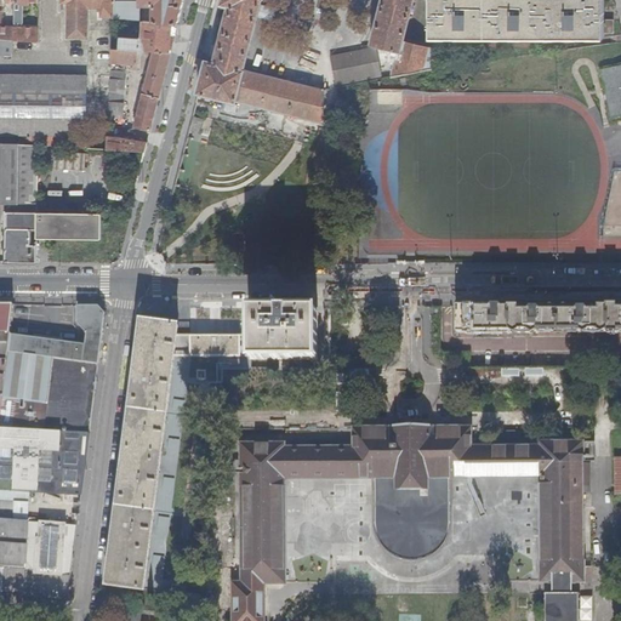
[(13,3),(13,0),(0,0),(0,40),(13,41),(13,28),(0,27),(0,5),(5,5),(5,3),(13,3)]
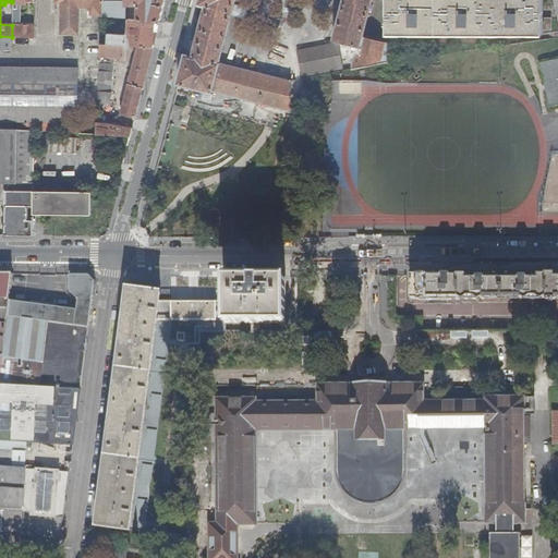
[(34,3),(34,0),(12,0),(12,2),(12,25),(12,37),(34,39),(34,23),(20,22),(20,4),(25,4),(25,3),(34,3)]
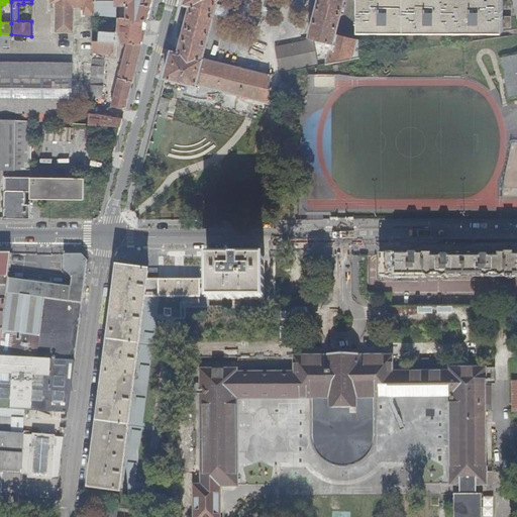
[(94,14),(95,1),(95,0),(49,0),(49,2),(53,2),(56,2),(56,8),(56,31),(74,32),(74,7),(82,7),(85,7),(84,13),(94,14)]
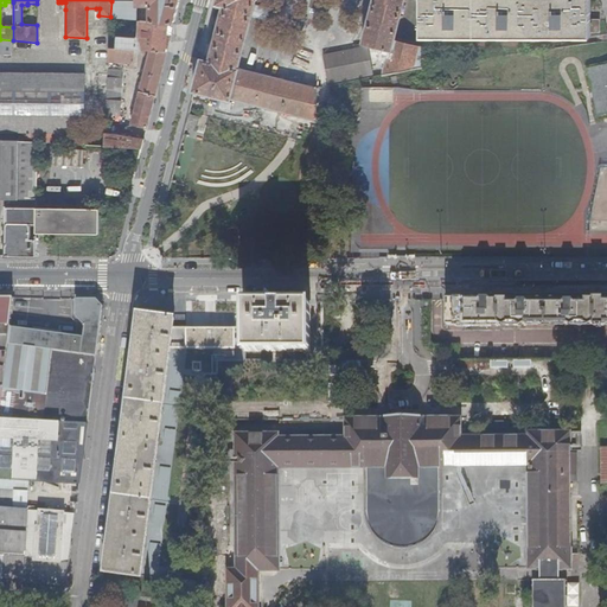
[(136,0),(136,2),(112,1),(110,17),(110,19),(136,20),(136,6),(149,7),(148,21),(174,24),(179,0),(136,0)]
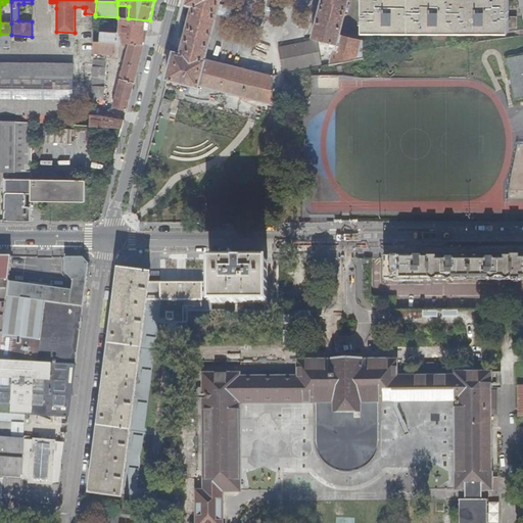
[(171,64),(168,79),(198,87),(199,85),(274,103),(274,77),(206,60),(218,13),(231,16),(233,8),(220,5),(222,0),(224,1),(224,0),(187,0),(186,5),(193,7),(181,53),(175,52),(171,64)]
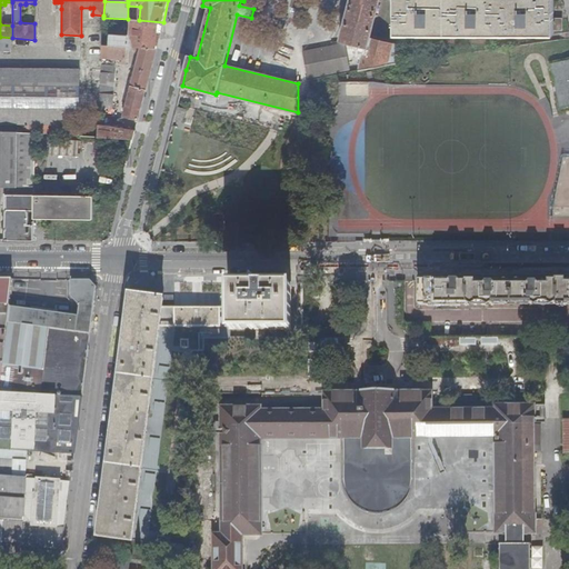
[(305,0),(288,0),(286,11),(301,16),(305,0)]
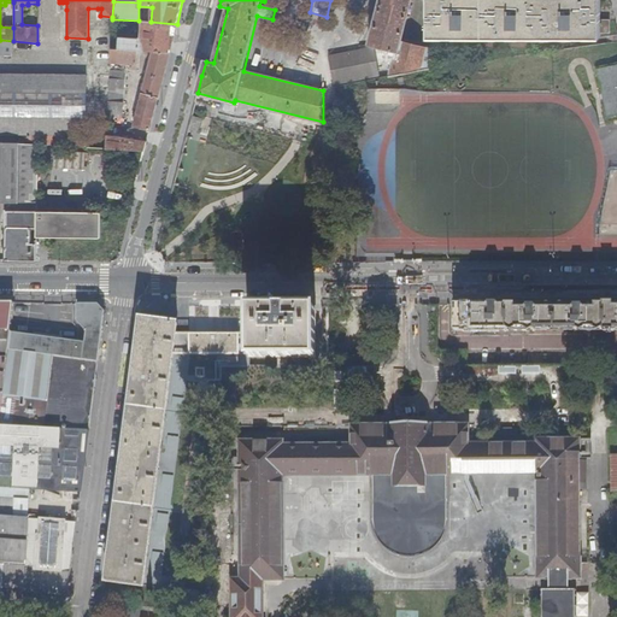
[(381,0),(370,43),(398,51),(399,51),(401,42),(412,0),(381,0)]
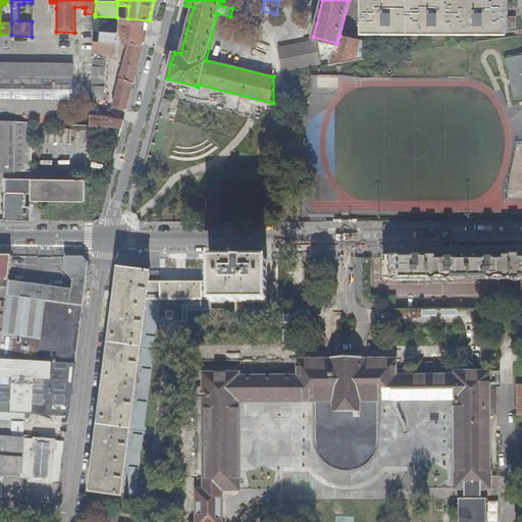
[(520,30),(520,18),(513,18),(513,0),(363,0),(363,16),(362,16),(362,23),(364,23),(364,32),(512,32),(512,29),(520,30)]
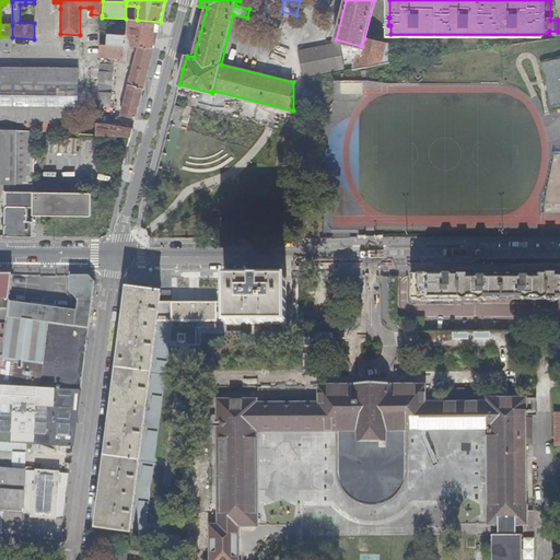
[(158,35),(161,22),(137,20),(128,20),(128,34),(126,36),(107,35),(106,45),(124,46),(126,46),(138,47),(154,48),(158,35)]
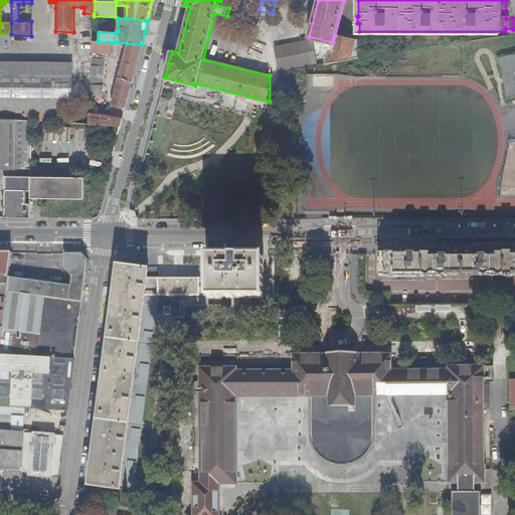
[(0,46),(11,47),(11,34),(0,33),(0,46)]
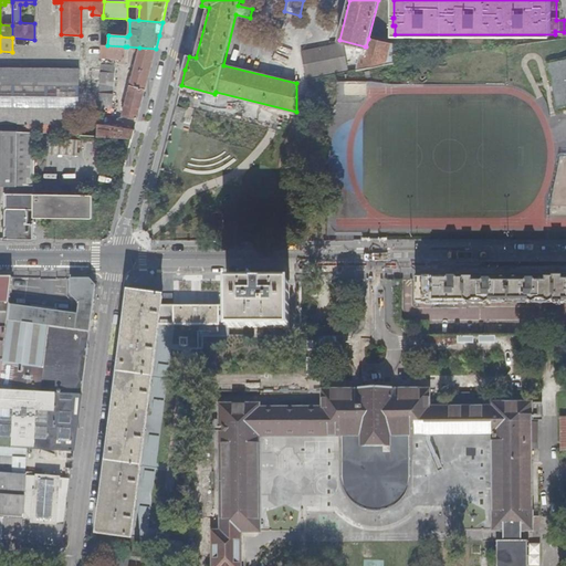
[(358,71),(399,63),(396,45),(368,39),(366,46),(365,46),(358,71)]
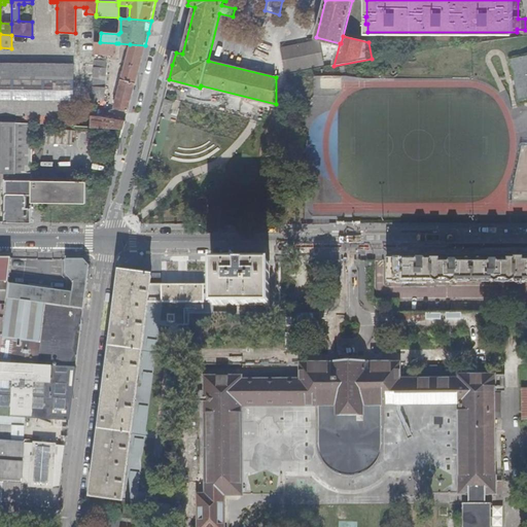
[(100,42),(94,41),(94,46),(94,54),(115,55),(116,43),(100,42)]
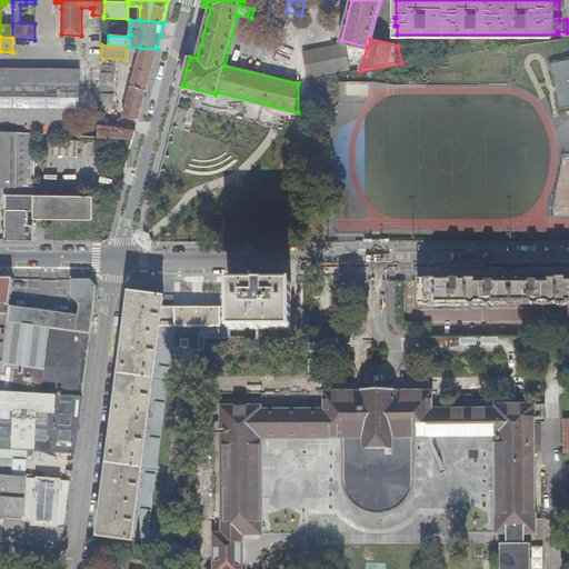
[(155,55),(157,49),(140,48),(131,83),(128,82),(127,86),(130,86),(128,97),(122,96),(119,109),(119,111),(121,115),(123,116),(123,117),(138,120),(143,99),(143,97),(150,73),(155,55)]
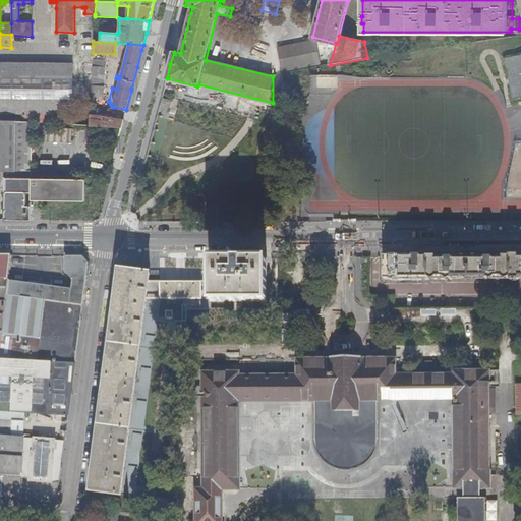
[(520,55),(504,60),(509,79),(512,78),(513,84),(510,85),(513,99),(520,97),(520,55)]
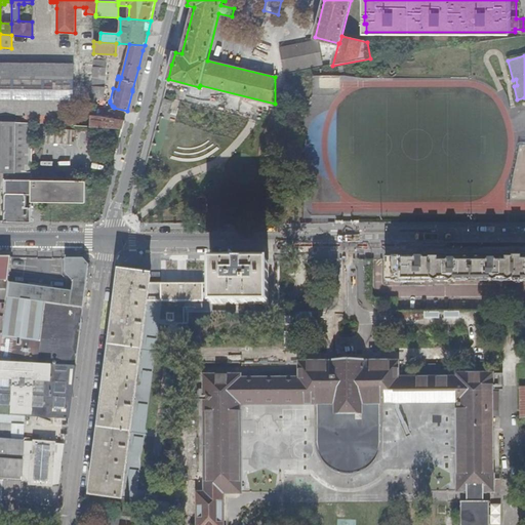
[(106,61),(92,61),(92,65),(92,67),(92,72),(92,75),(91,86),(91,99),(105,99),(107,65),(106,65),(106,61)]
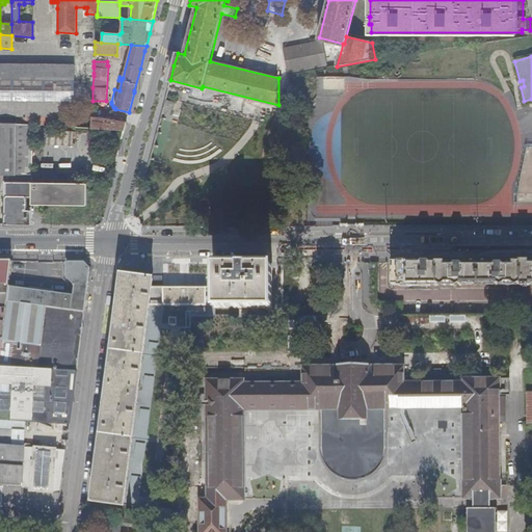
[(32,125),(74,128),(74,65),(0,63),(0,123),(23,125),(32,125)]
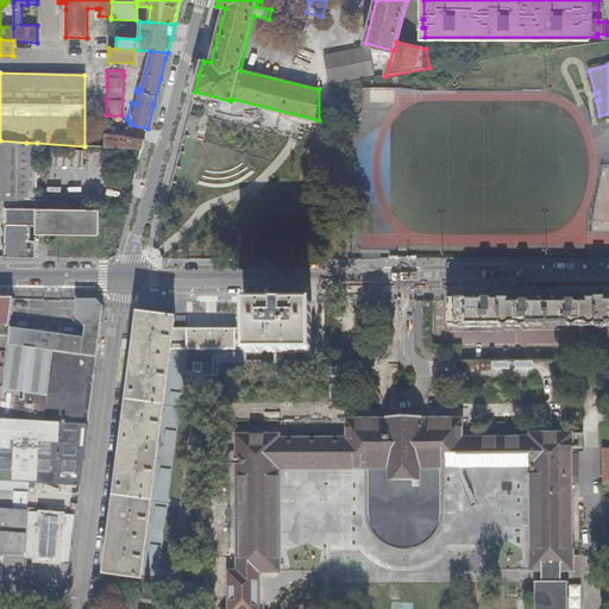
[(362,102),(394,102),(394,88),(362,88),(362,102)]
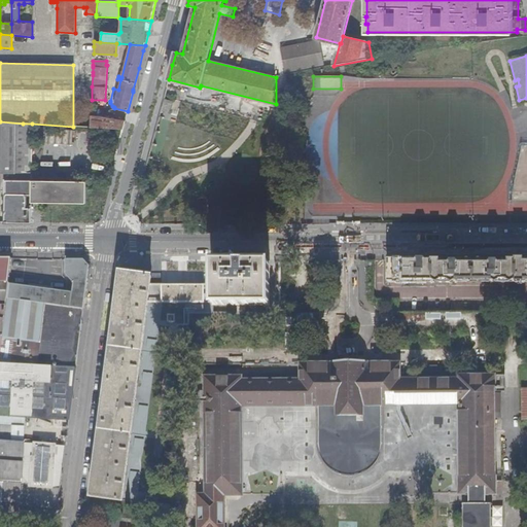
[(172,102),(164,100),(161,111),(169,113),(172,102)]
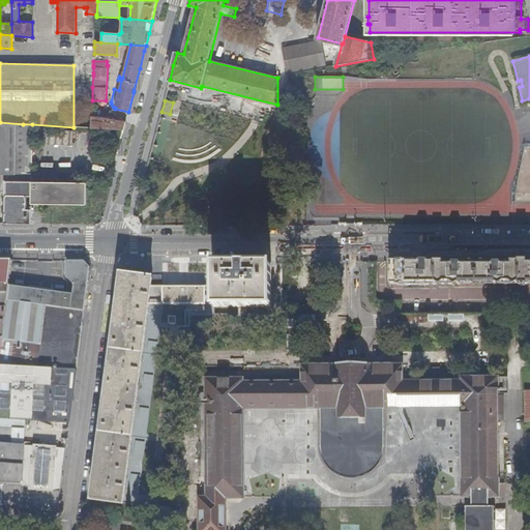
[(529,104),(516,108),(524,146),(529,144),(529,104)]
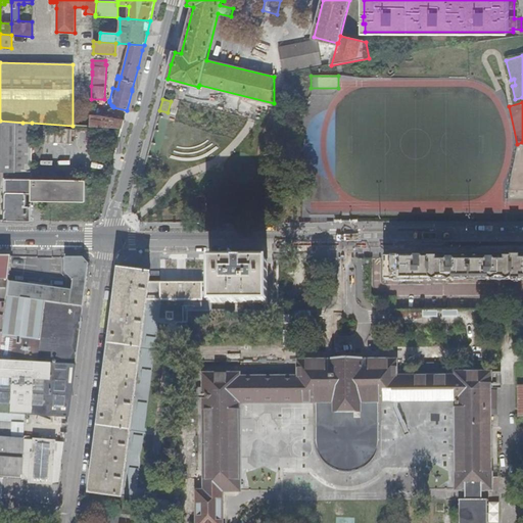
[(123,125),(124,121),(94,115),(94,112),(90,112),(90,127),(122,129),(123,125)]
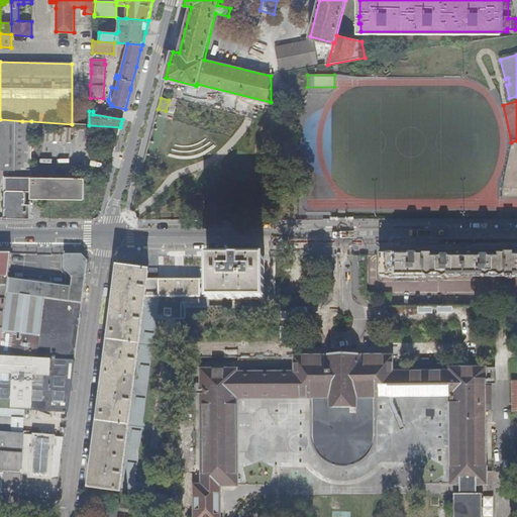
[(5,219),(30,219),(30,204),(25,204),(25,201),(25,192),(30,192),(30,178),(31,121),(22,121),(0,119),(0,168),(9,169),(10,177),(5,177),(5,219)]
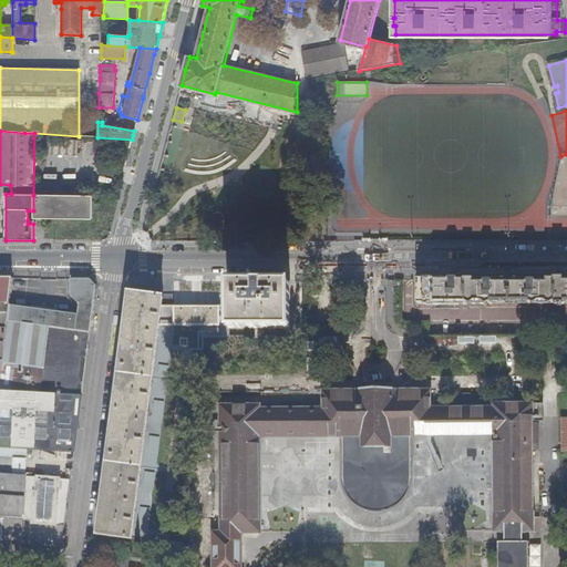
[(78,156),(79,141),(50,140),(49,155),(78,156)]
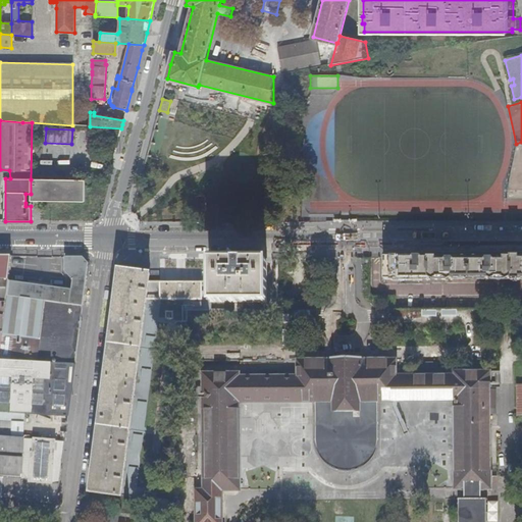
[(521,143),(513,143),(513,180),(521,180),(521,143)]
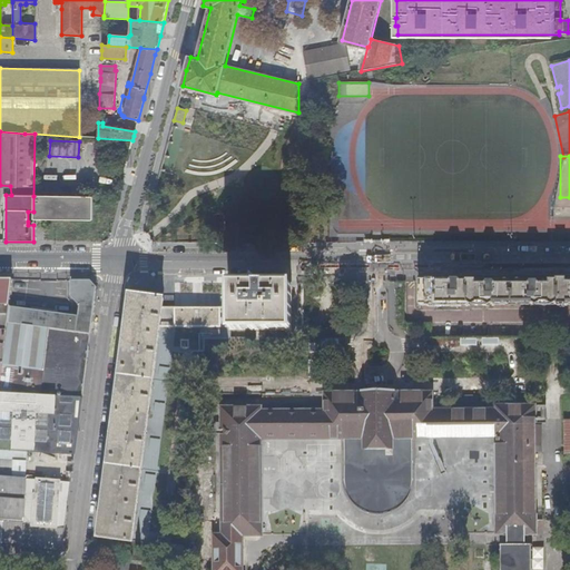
[(94,196),(33,196),(33,212),(33,219),(45,219),(94,219),(94,196)]
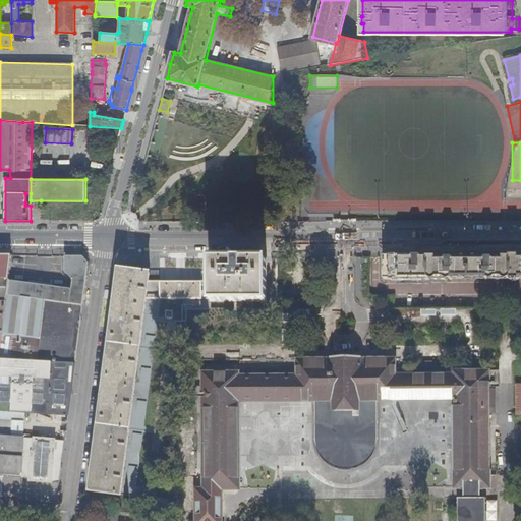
[(0,279),(9,280),(12,256),(0,255),(0,279)]
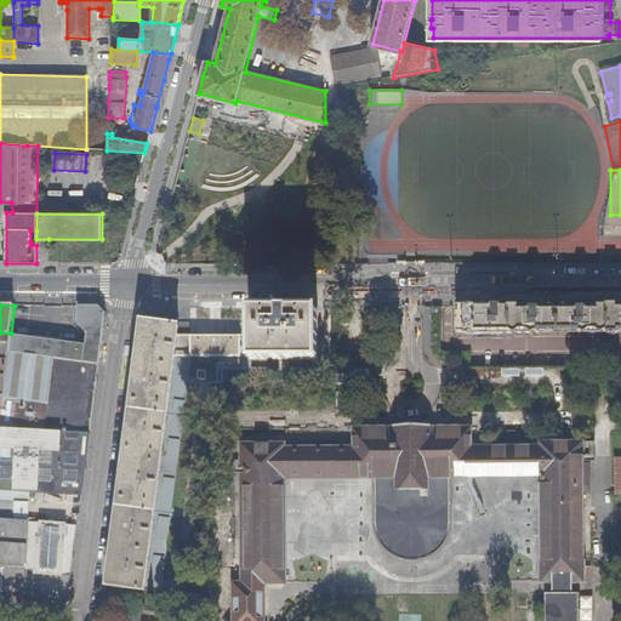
[(104,317),(95,306),(77,306),(77,324),(86,335),(85,345),(77,343),(77,347),(18,340),(20,336),(11,335),(7,357),(3,393),(0,412),(0,428),(40,432),(90,434),(104,317)]
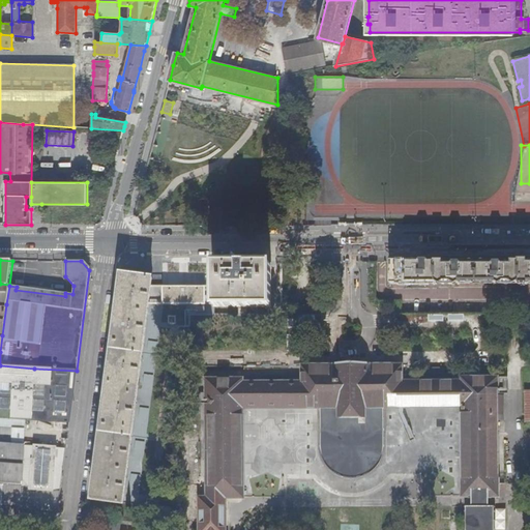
[(529,261),(519,261),(519,264),(501,264),(501,263),(490,263),(490,264),(465,264),(465,263),(453,263),(453,264),(436,264),(436,261),(390,261),(390,286),(391,286),(391,284),(398,284),(398,285),(428,285),(436,285),(457,284),(460,284),(460,283),(495,283),(495,284),(498,284),(518,284),(518,285),(528,285),(528,284),(529,283),(529,261)]
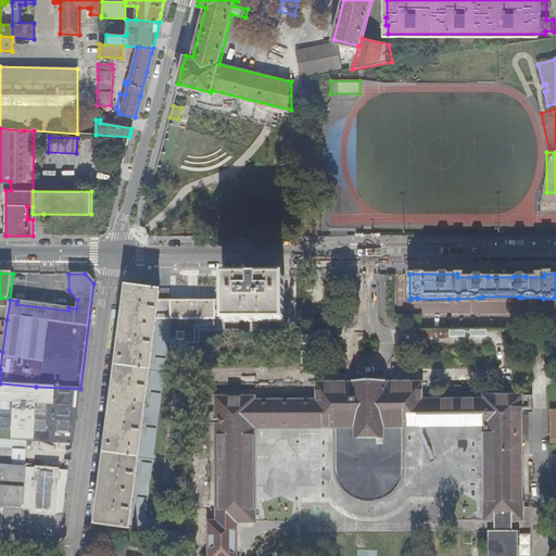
[(199,342),(199,331),(225,330),(225,329),(225,323),(285,323),(285,277),(258,277),(258,275),(251,275),(251,277),(225,277),(225,282),(225,301),(159,301),(160,291),(127,287),(105,453),(96,525),(129,529),(162,533),(163,525),(187,343),(199,342)]
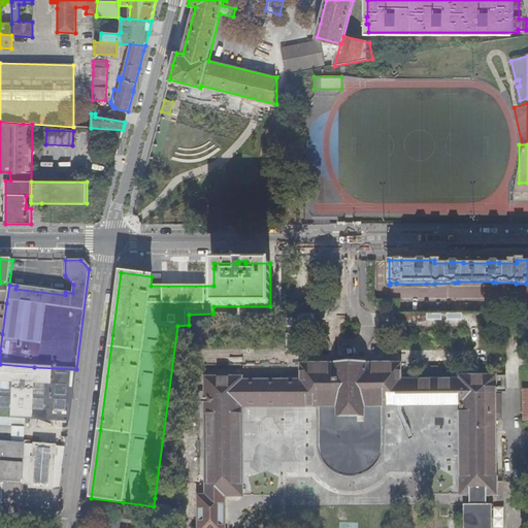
[(0,303),(6,303),(9,285),(9,284),(0,283),(0,303)]
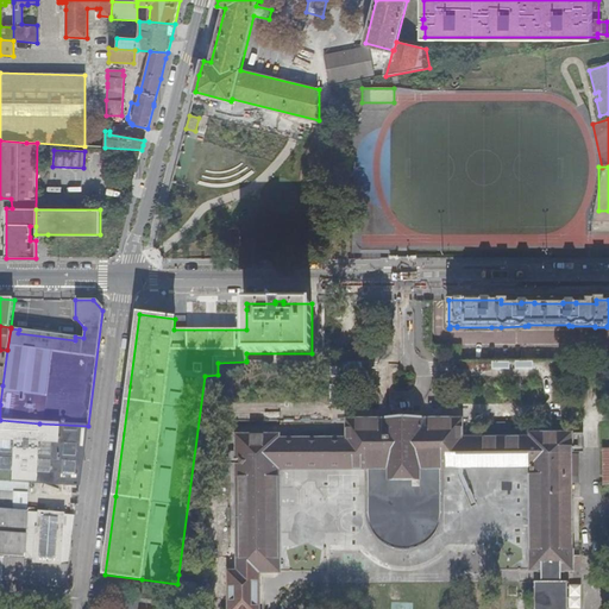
[(449,343),(449,345),(449,362),(462,362),(462,345),(450,345),(450,343),(449,343)]
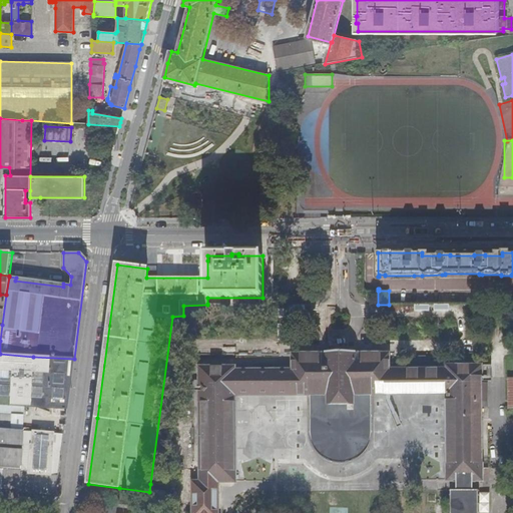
[(217,512),(217,483),(235,482),(235,463),(235,404),(235,396),(254,396),(293,396),(304,396),(309,396),(310,400),(310,403),(310,413),(310,416),(310,431),(310,435),(310,439),(312,445),(315,450),(317,453),(320,455),(323,458),(328,461),(331,462),(332,462),(335,463),(339,464),(344,464),(349,463),(350,463),(352,462),(354,461),(359,458),(362,455),(364,453),(367,451),(369,447),(371,443),(372,439),(372,435),(373,431),(373,416),(373,413),(373,403),(373,400),(373,395),(379,395),(390,395),(446,395),(446,401),(446,456),(446,481),(453,481),(453,491),(450,491),(450,512),(479,512),(479,491),(476,491),(476,481),(482,481),(482,456),(482,401),(482,378),(482,365),(468,365),(456,365),(446,365),(446,369),(443,369),(442,368),(432,368),(429,369),(424,369),(423,368),(413,368),(411,369),(406,369),(403,368),(394,368),(392,370),(390,370),(390,354),(372,354),(359,354),(359,352),(323,352),(323,354),(309,354),(292,354),(293,365),(293,370),(291,370),(288,369),(279,369),(277,370),(272,370),(270,369),(259,369),(257,370),(252,370),(249,369),(239,369),(237,370),(235,370),(235,367),(219,367),(208,367),(199,367),(199,404),(199,464),(199,482),(192,482),(192,486),(192,512),(217,512)]
